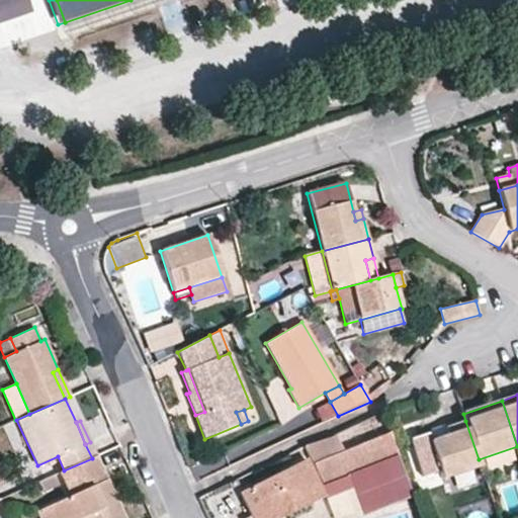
[(479,459),(465,421),(437,431),(440,437),(429,441),(442,480),(481,466),(479,459)]
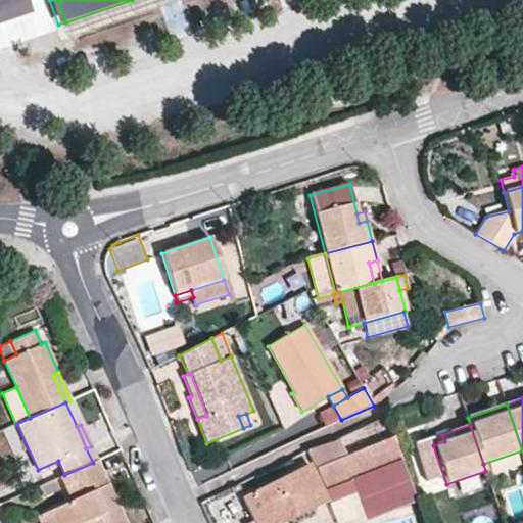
[(325,489),(400,460),(391,437),(346,456),(338,439),(306,450),(325,489)]
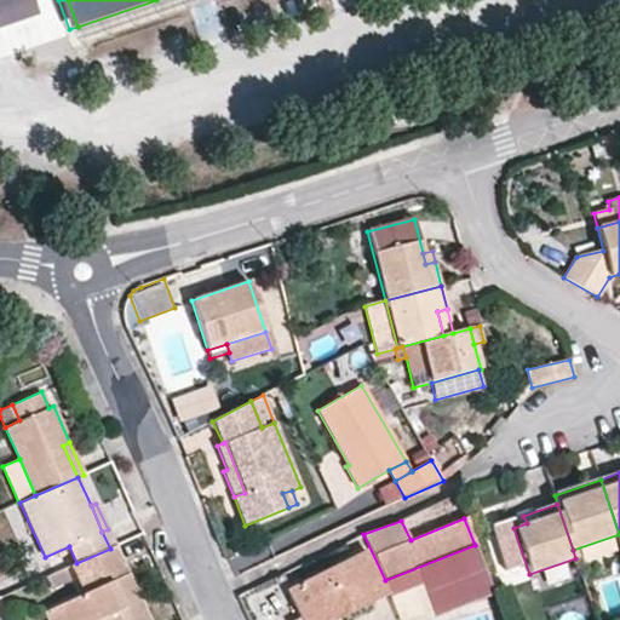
[(115,546),(108,529),(102,532),(110,549),(115,546)]
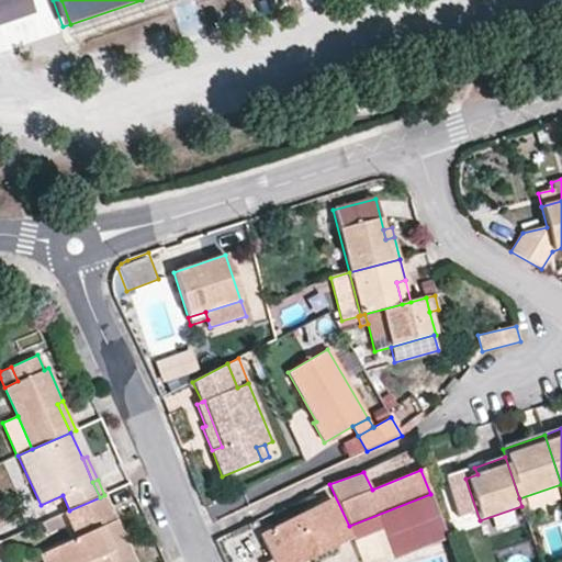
[(448,538),(430,494),(349,526),(346,527),(351,538),(353,541),(382,530),(393,559),(448,538)]
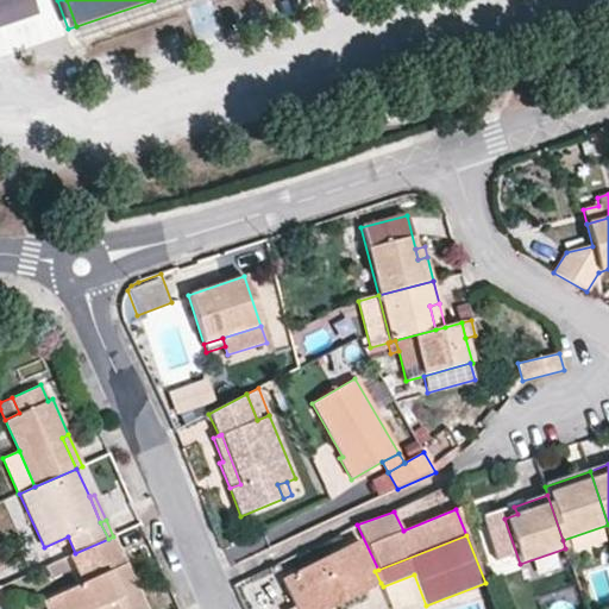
[(121,554),(113,537),(108,539),(75,553),(70,556),(77,573),(121,554)]
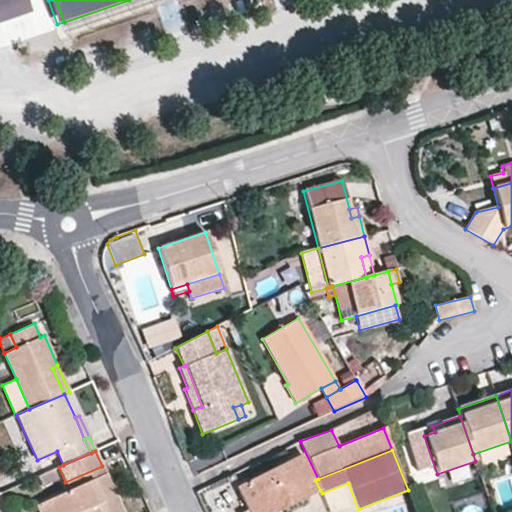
[(320,490),(315,480),(302,454),(237,487),(248,510),(249,511),(276,511),(279,511),(320,490)]
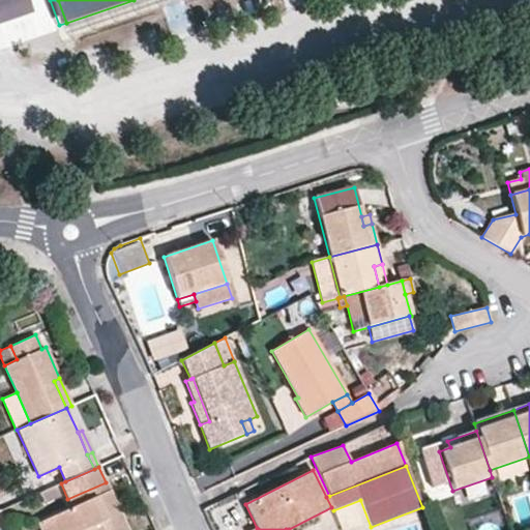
[(71,507),(109,491),(106,482),(67,499),(71,507)]
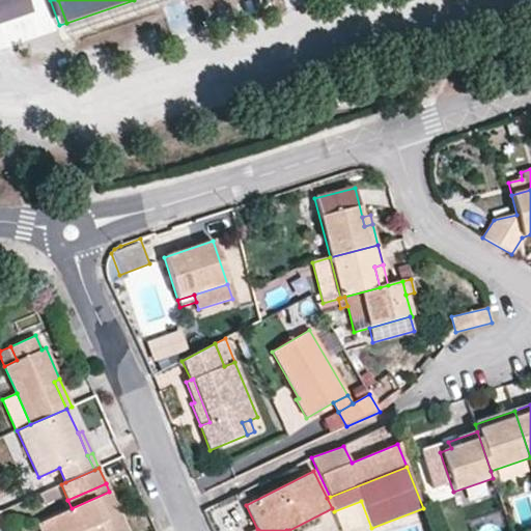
[(127,530),(109,492),(72,508),(51,518),(56,530),(127,530)]
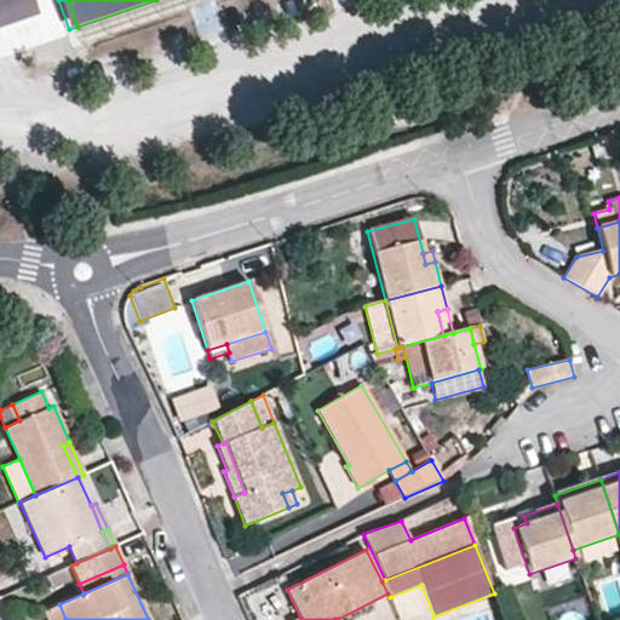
[(65,619),(59,604),(44,612),(46,619),(65,619)]
